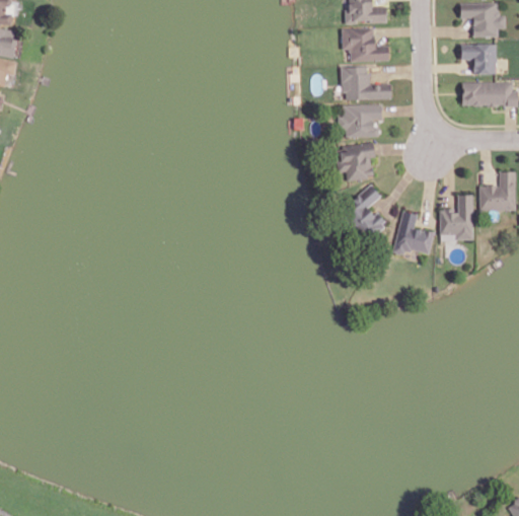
[(0,0),(0,22),(11,24),(12,16),(5,15),(6,6),(8,7),(11,5),(12,1),(11,0),(0,0)]
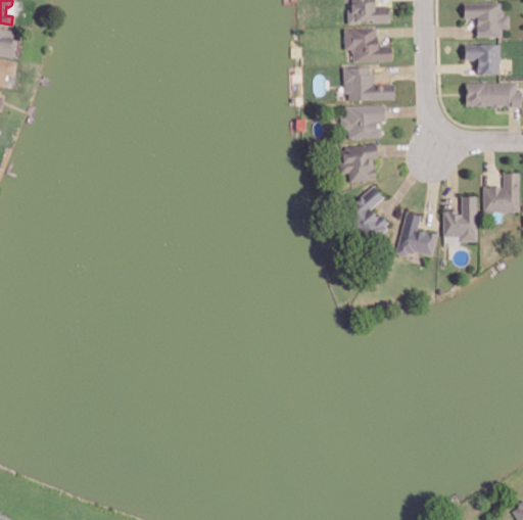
[(352,0),(353,10),(348,11),(348,25),(361,24),(360,20),(373,20),(374,22),(390,22),(389,7),(374,8),(374,0),(352,0)]
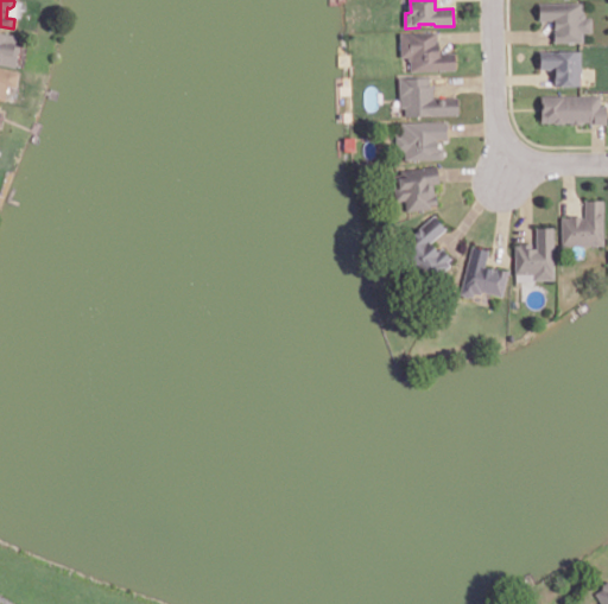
[(539,6),(538,24),(553,24),(553,45),(583,45),(583,36),(591,36),(591,21),(583,21),(583,7),(539,6)]
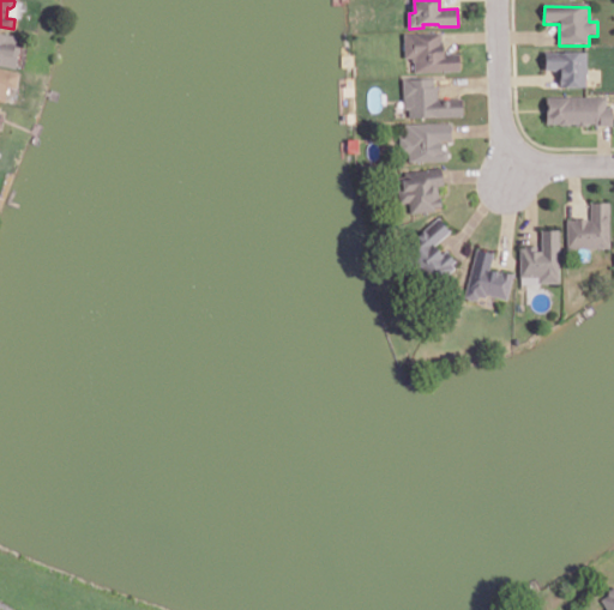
[(404,34),(405,60),(414,59),(414,61),(415,64),(416,73),(461,72),(461,54),(446,54),(446,46),(444,46),(444,32),(404,34)]
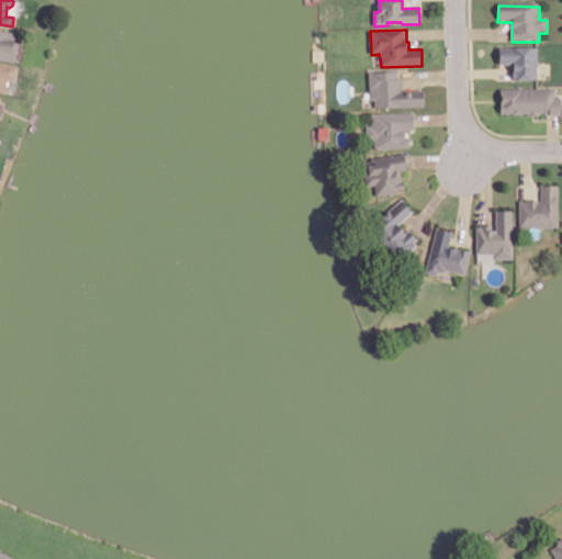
[(0,31),(0,59),(14,63),(19,45),(14,44),(17,34),(0,31)]
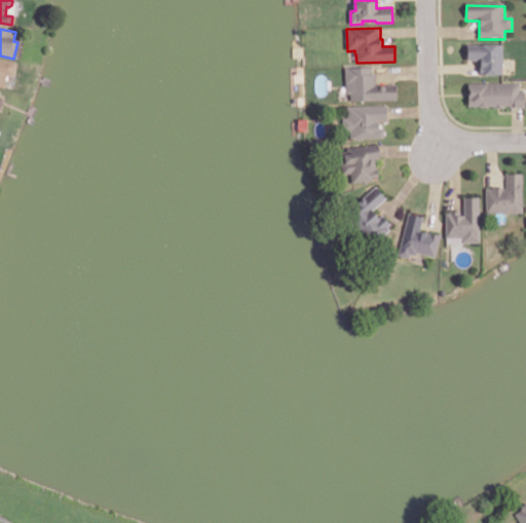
[(503,48),(467,46),(466,64),(480,64),(479,76),(502,77),(503,48)]
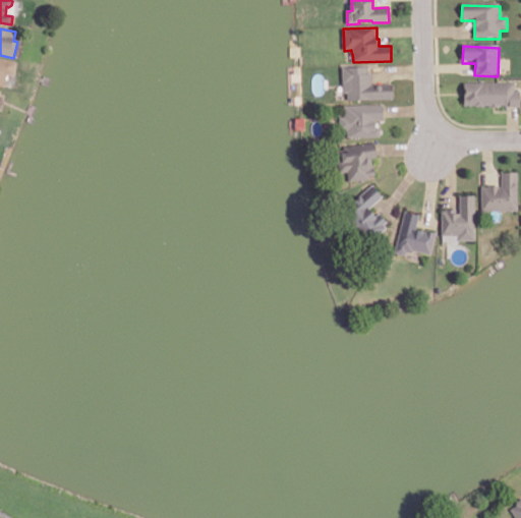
[(0,60),(0,85),(4,87),(7,73),(14,75),(16,64),(0,60)]
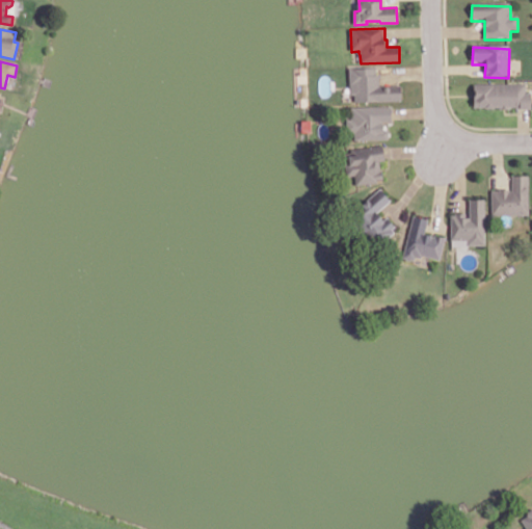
[(350,70),(351,96),(355,96),(355,103),(402,101),(401,86),(379,86),(378,76),(376,76),(375,69),(350,70)]
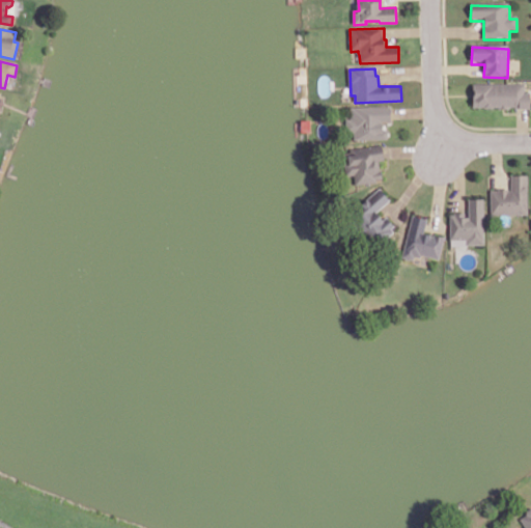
[(527,86),(472,87),(473,111),(528,110),(527,86)]
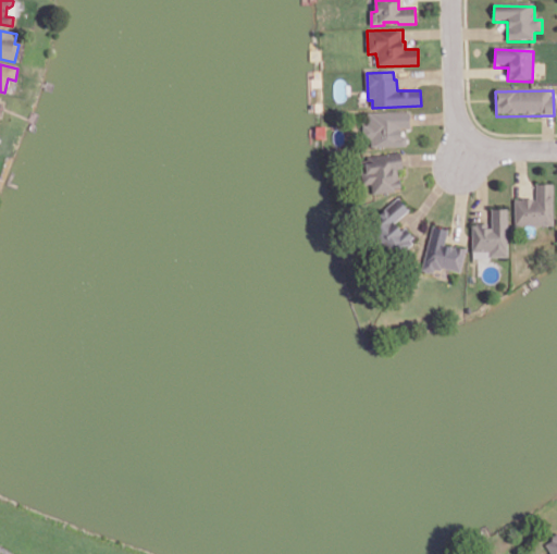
[(368,113),(368,125),(362,125),(362,140),(371,140),(371,147),(405,147),(408,145),(407,139),(405,137),(401,137),(401,130),(410,130),(410,112),(368,113)]
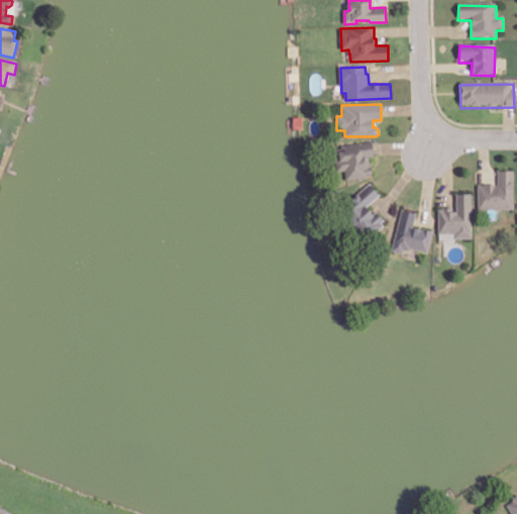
[(335,149),(337,160),(335,161),(337,173),(345,171),(347,181),(367,178),(367,175),(372,174),(372,168),(370,168),(368,158),(374,157),(372,141),(341,146),(342,148),(335,149)]
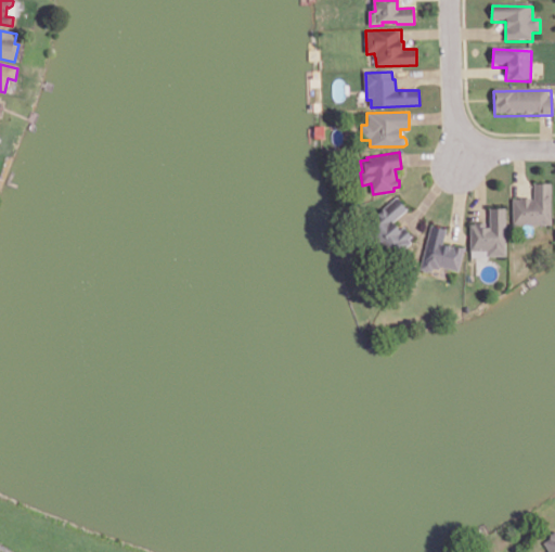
[(514,201),(514,226),(552,226),(552,183),(534,184),(534,201),(532,201),(531,200),(520,200),(520,201),(514,201)]
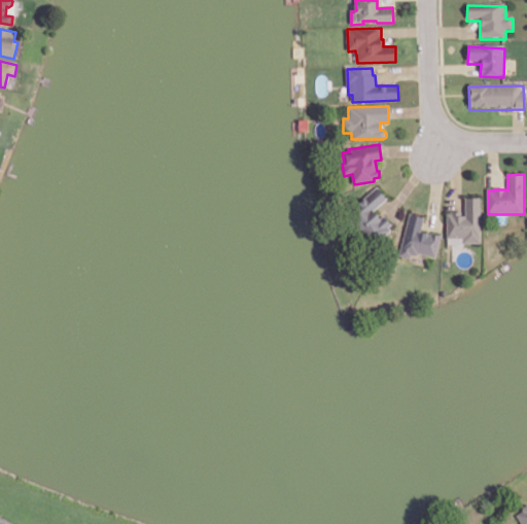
[(378,187),(350,212),(378,243),(391,232),(388,229),(391,225),(384,216),(381,219),(374,212),(387,200),(378,187)]
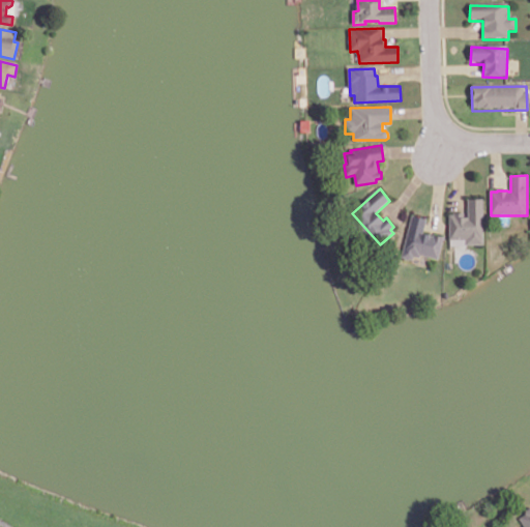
[(450,216),(450,239),(467,239),(467,244),(483,244),(483,200),(468,200),(468,218),(464,218),(464,213),(453,213),(453,216),(450,216)]
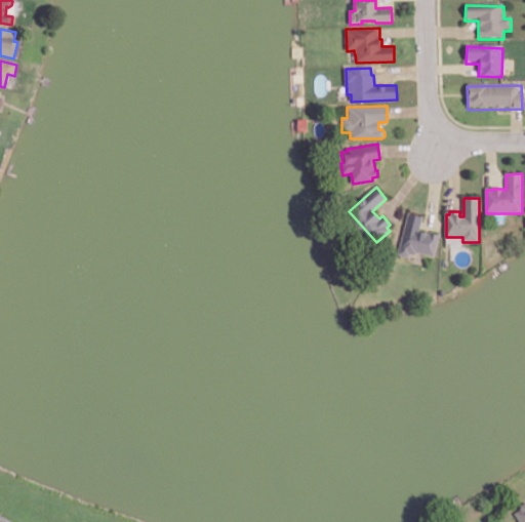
[(409,215),(399,254),(408,257),(409,253),(415,255),(416,252),(434,257),(439,236),(431,233),(430,235),(418,232),(421,218),(409,215)]
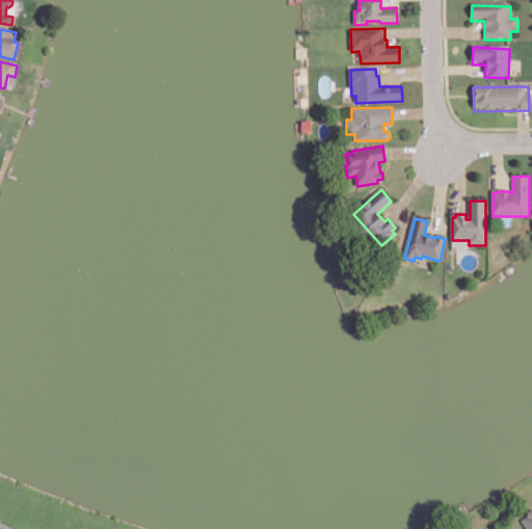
[(528,517),(523,521),(527,528),(531,528),(531,510),(530,512),(528,517)]
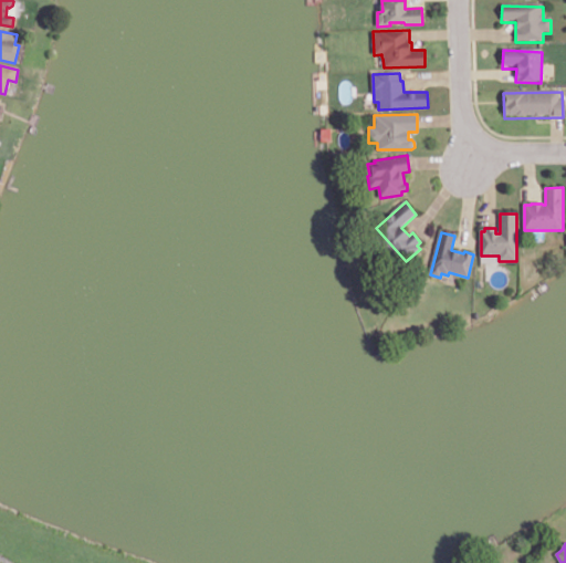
All buildings are outlined.
